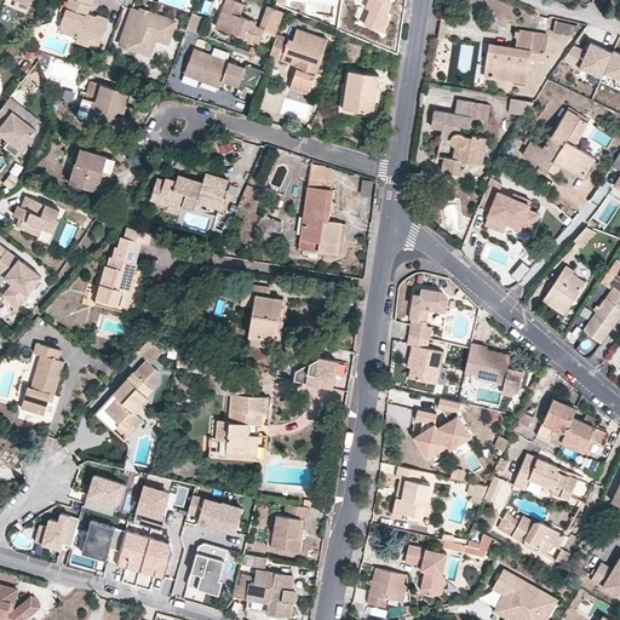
[(92,18),(90,18),(87,13),(89,11),(92,0),(70,0),(62,23),(67,30),(79,35),(78,40),(98,47),(109,17),(99,15),(92,18)]
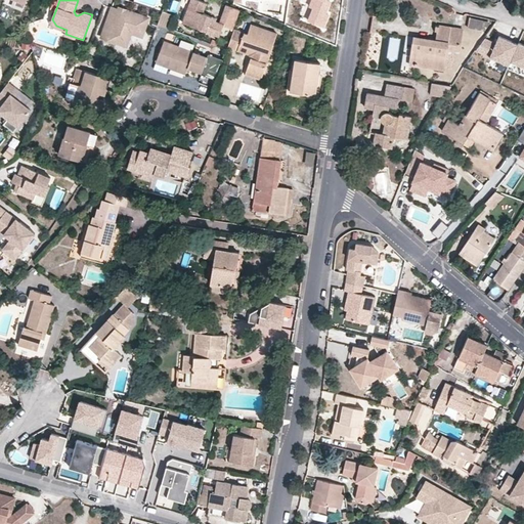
[(211,18),(212,16),(203,12),(206,2),(201,0),(190,0),(182,22),(219,36),(223,26),(223,24),(219,23),(215,20),(211,18)]
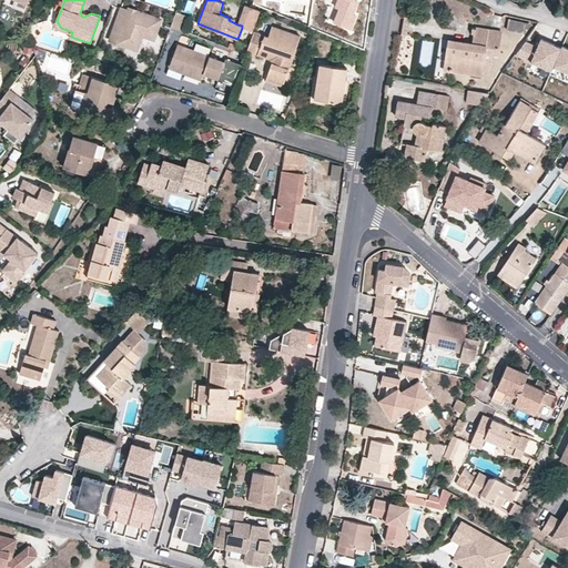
[(336,0),(334,9),(338,11),(334,22),(352,30),(356,17),(354,14),(357,3),(354,2),(354,0),(336,0)]
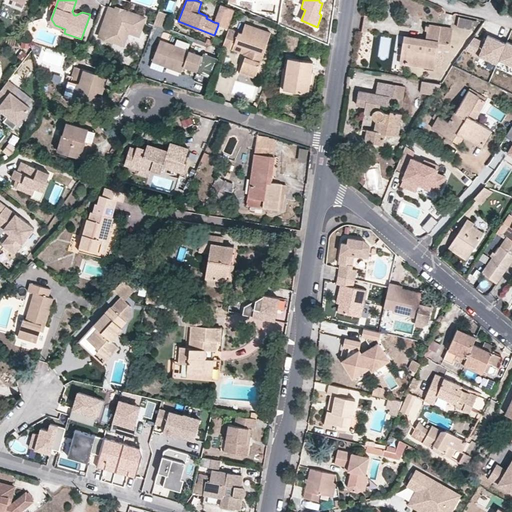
[(214,22),(218,23),(218,25),(228,29),(235,9),(221,4),(214,22)]
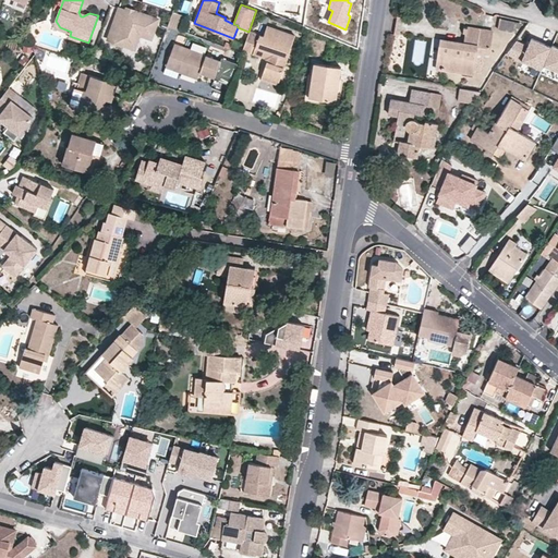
[(126,11),(119,8),(113,24),(121,26),(126,13),(126,11)]
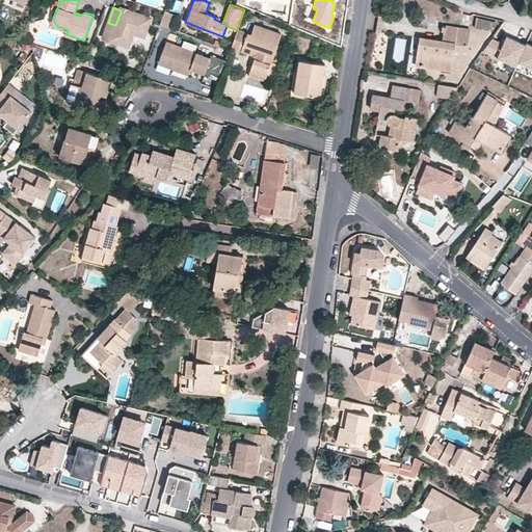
[(130,32),(133,33),(144,37),(147,29),(145,27),(147,26),(149,26),(151,18),(128,9),(121,12),(115,25),(108,23),(103,37),(115,43),(123,41),(125,34),(130,32)]
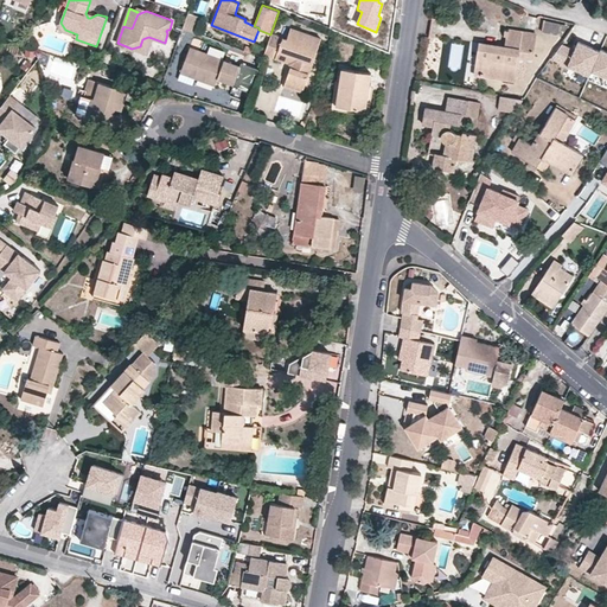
[(197,32),(202,17),(189,11),(183,27),(197,32)]
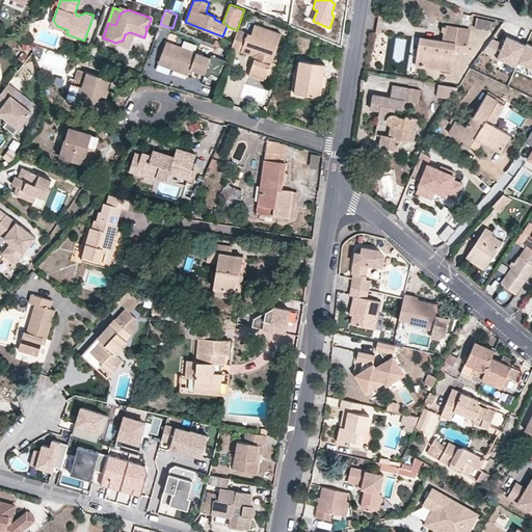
[(477,18),(475,27),(490,30),(493,22),(477,18)]
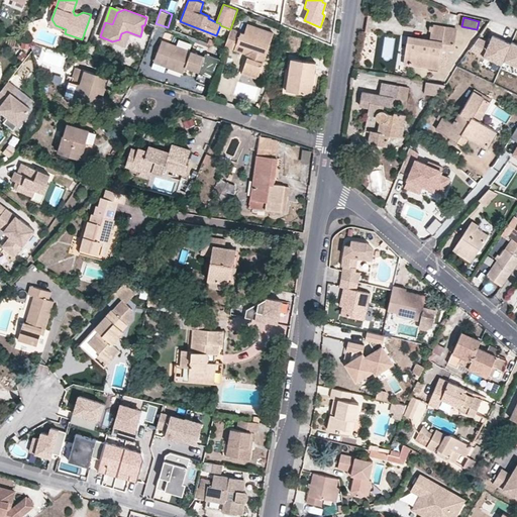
[(230,29),(224,46),(234,50),(235,47),(237,43),(253,48),(252,54),(250,59),(247,57),(244,69),(260,74),(273,33),(246,24),(243,33),(230,29)]
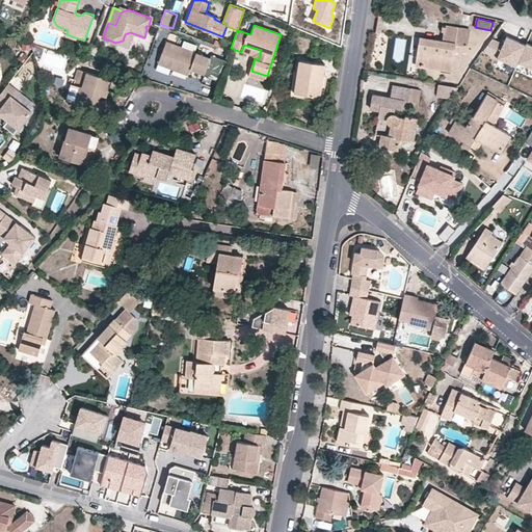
[(470,29),(446,26),(443,41),(420,37),(416,65),(451,71),(455,50),(456,43),(468,45),(470,29)]
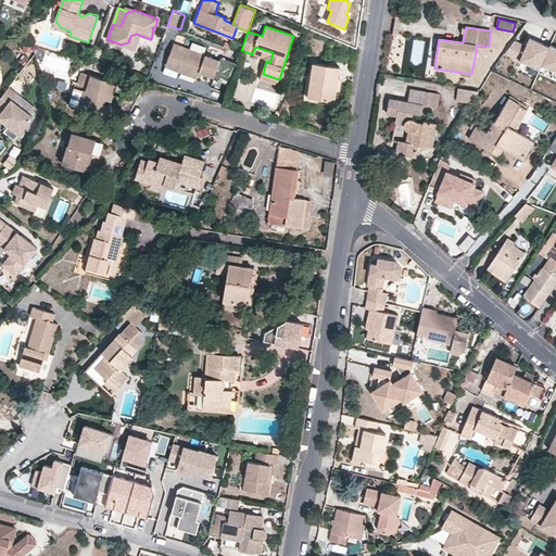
[(136,34),(130,36),(128,42),(121,45),(134,49),(139,35),(136,34)]
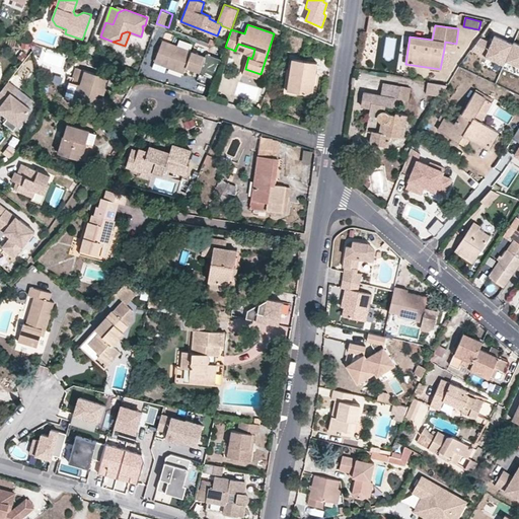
[(471,50),(504,63),(505,59),(512,43),(494,34),(491,42),(479,38),(471,50)]
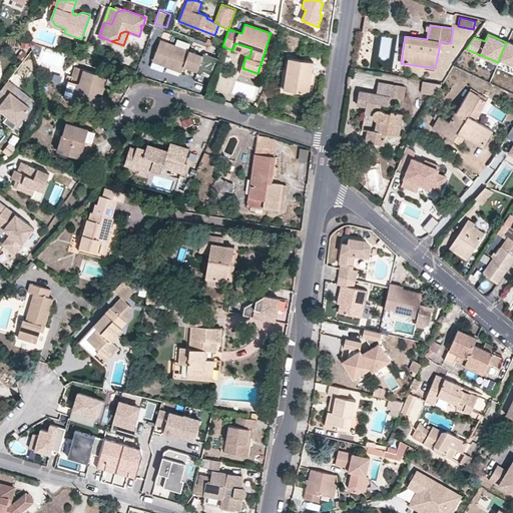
[(163,70),(164,66),(181,72),(183,66),(196,70),(202,54),(160,39),(151,66),(163,70)]
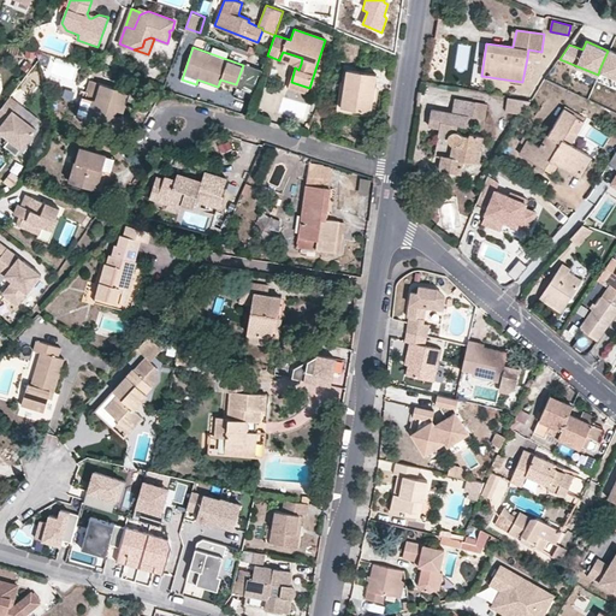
[(528,49),(527,58),(540,60),(542,52),(528,49)]
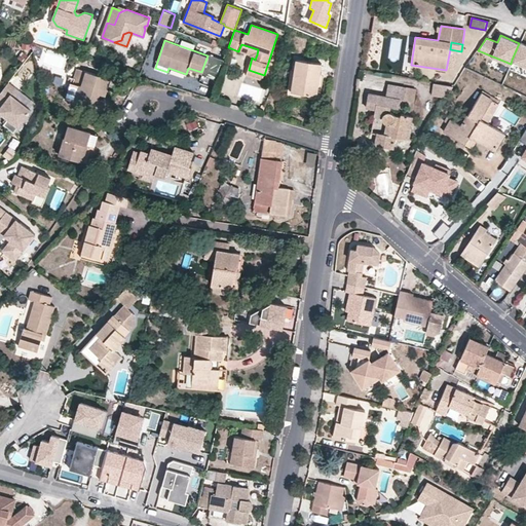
[(525,44),(520,42),(519,43),(512,60),(525,66),(525,44)]
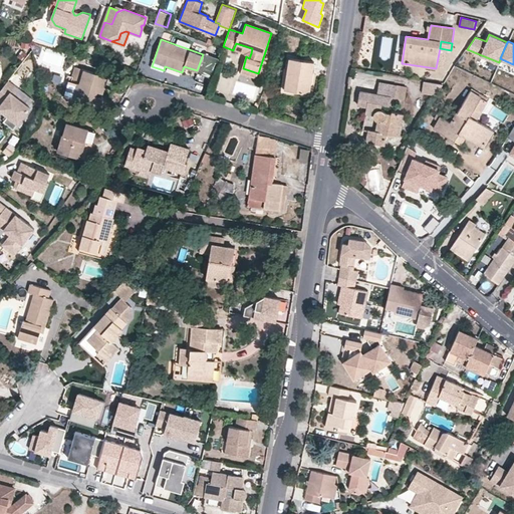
[(252,48),(236,43),(234,47),(251,53),(252,48)]
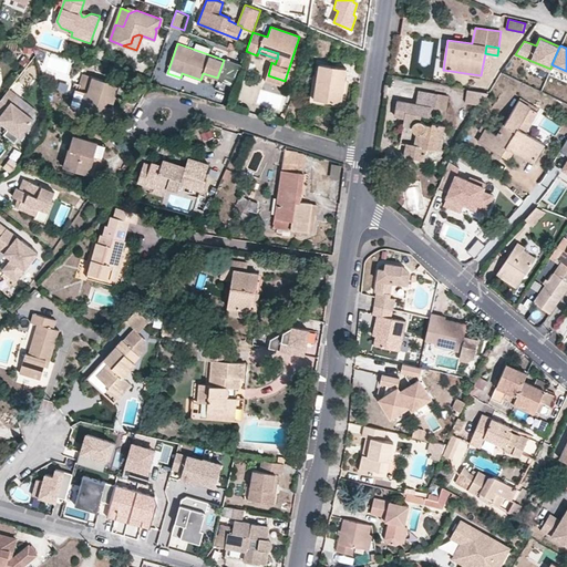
[(235,84),(241,63),(225,58),(224,60),(217,78),(235,84)]
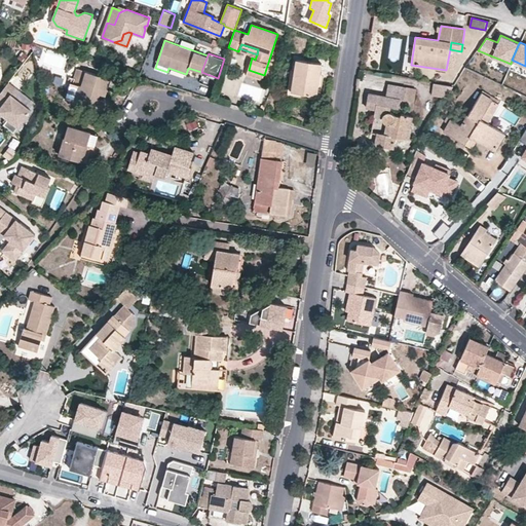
[(322,63),(296,60),(292,90),(317,95),(322,63)]
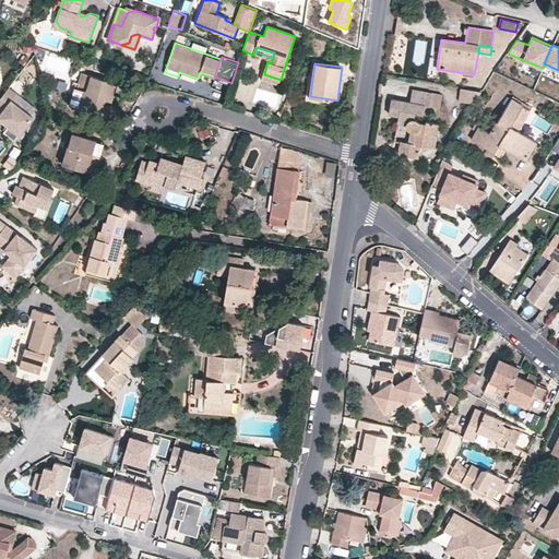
[(76,82),(70,105),(103,115),(105,105),(106,99),(108,93),(115,95),(118,83),(82,72),(79,83),(76,82)]
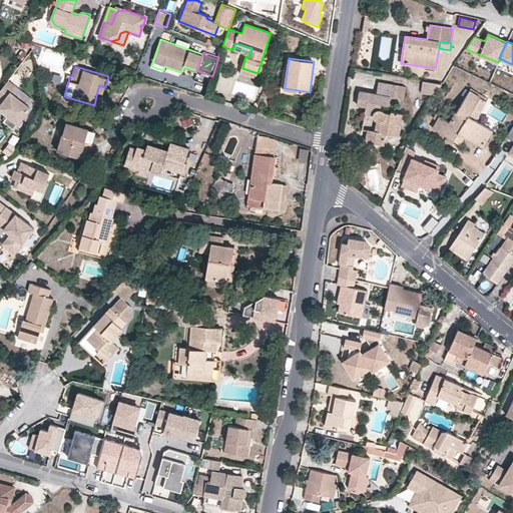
[(258,73),(242,68),(240,72),(255,77),(258,73)]
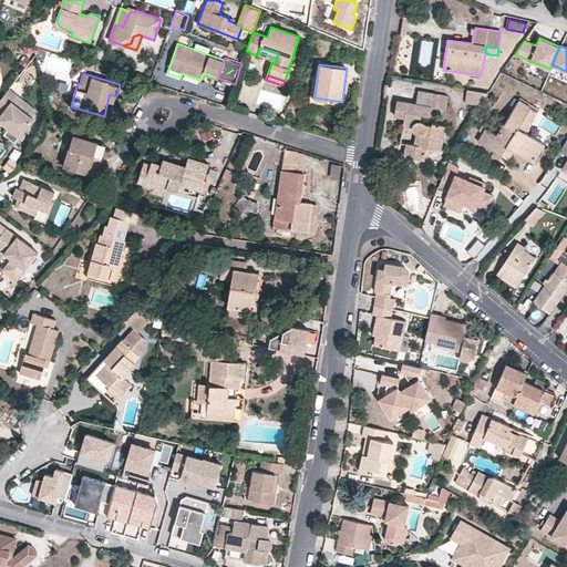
[(34,116),(13,101),(18,93),(10,88),(0,100),(0,110),(3,113),(0,115),(0,117),(8,124),(10,126),(20,134),(34,116)]
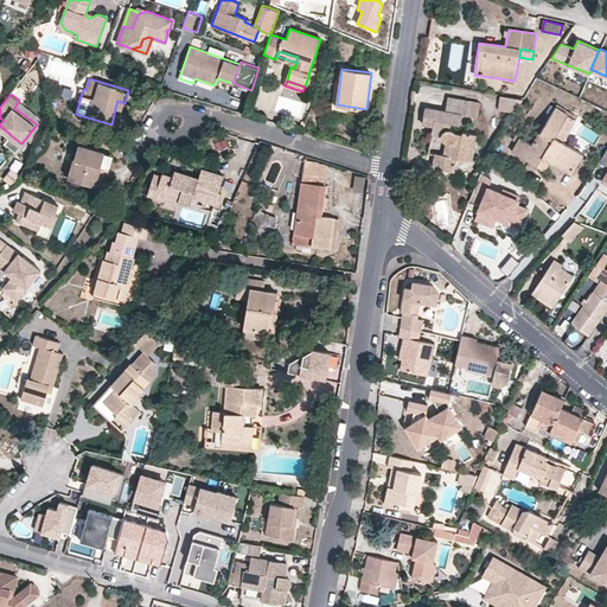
[(509,95),(506,104),(519,107),(525,97),(509,95)]
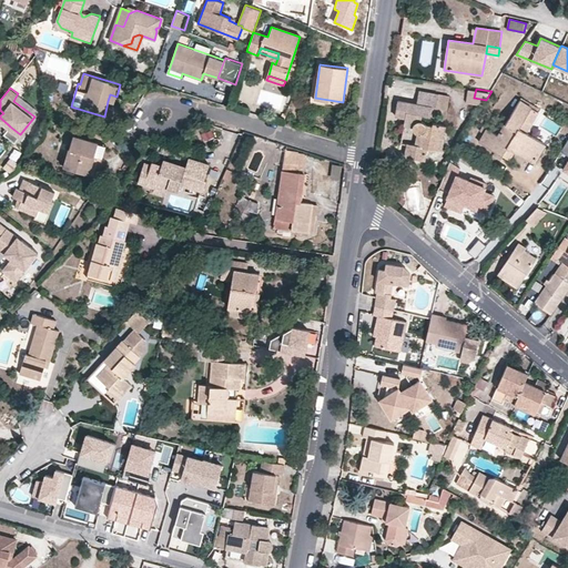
[(424,121),(422,121),(422,120),(422,115),(430,117),(433,107),(447,109),(449,95),(419,90),(417,103),(398,99),(395,115),(405,118),(404,125),(413,127),(413,129),(414,131),(415,132),(417,134),(414,144),(407,143),(407,144),(405,156),(425,160),(428,148),(434,149),(436,138),(444,139),(446,125),(434,123),(433,124),(426,124),(425,122),(424,121)]
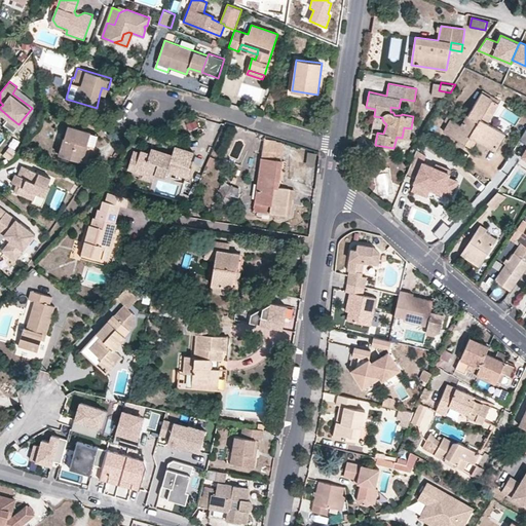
[(499,103),(482,92),(461,125),(451,119),(444,130),(465,143),(471,136),(477,140),(495,150),(505,133),(488,122),(499,103)]
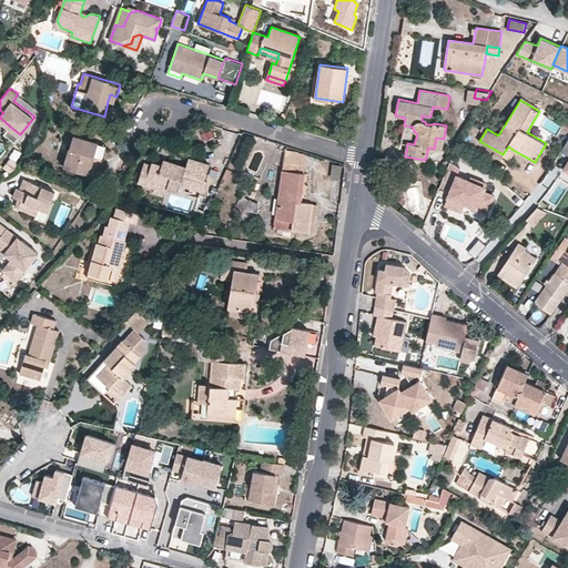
[(104,117),(110,119),(113,109),(107,107),(104,117)]
